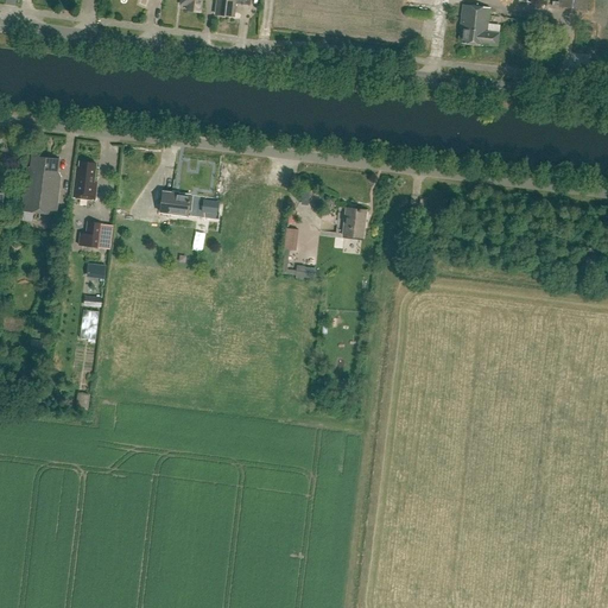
[(200,13),(201,0),(181,0),(181,5),(188,6),(188,12),(200,13)]
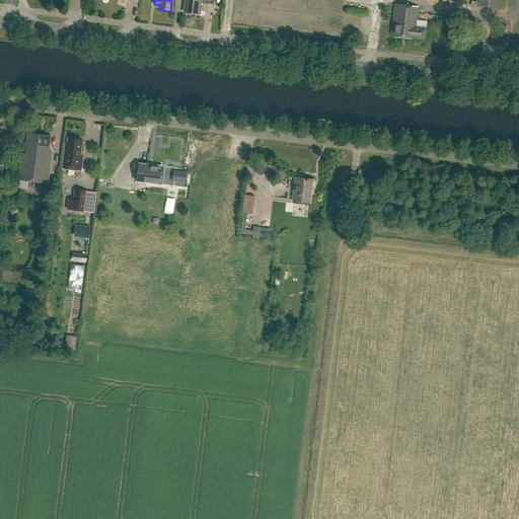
[(213,5),(213,0),(186,0),(183,13),(200,15),(201,4),(213,5)]
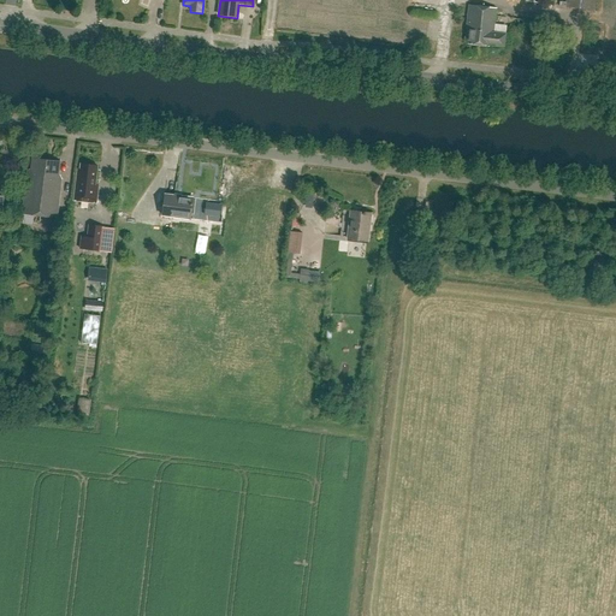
[(594,12),(596,0),(564,0),(566,3),(561,1),(560,6),(564,7),(594,12)]
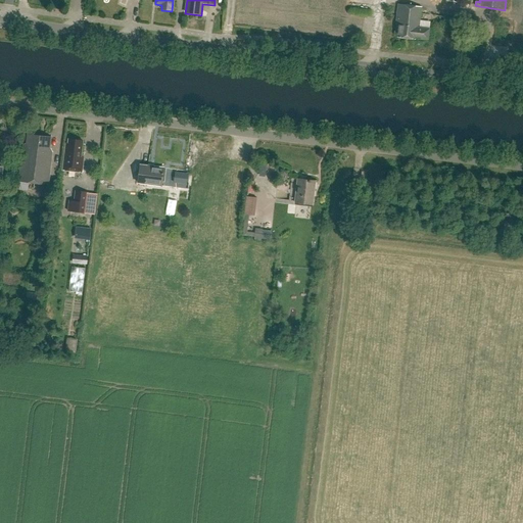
[(428,40),(429,29),(419,28),(422,7),(398,4),(394,35),(397,36),(397,38),(415,40),(415,38),(428,40)]
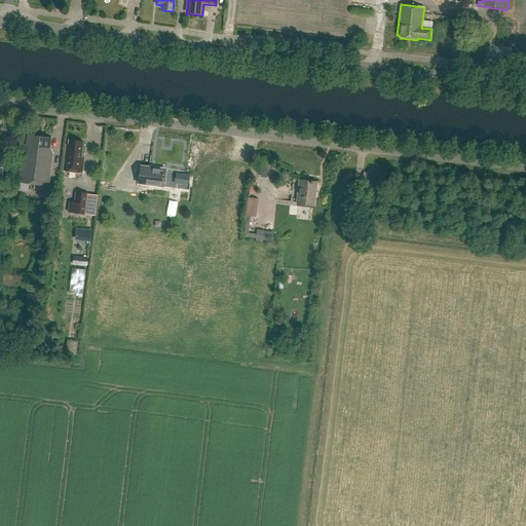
[(49,149),(50,139),(28,136),(26,146),(24,146),(19,183),(48,187),(52,154),(49,149)]
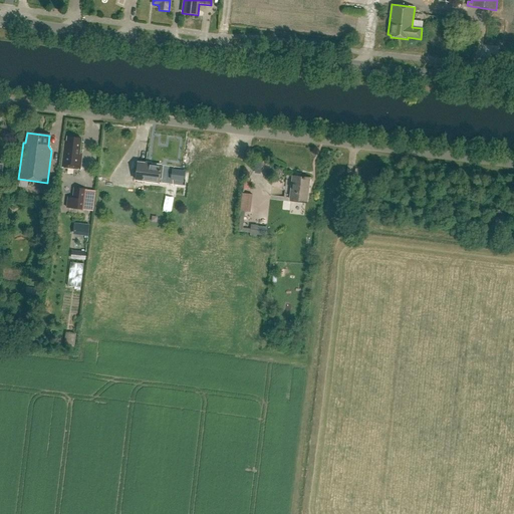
[(79,157),(81,140),(67,138),(65,150),(63,150),(61,168),(80,171),(81,157),(79,157)]
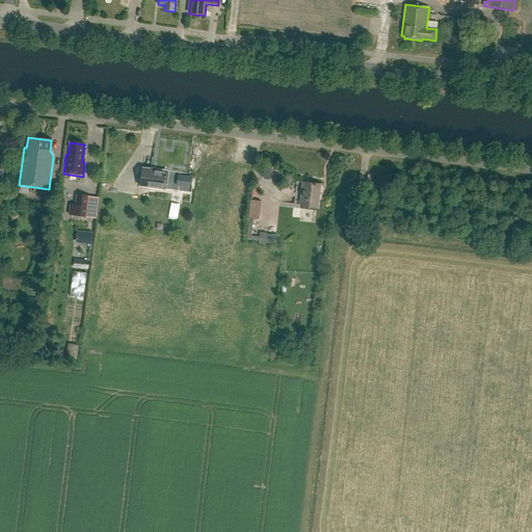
[(163,190),(166,171),(142,168),(139,187),(163,190)]
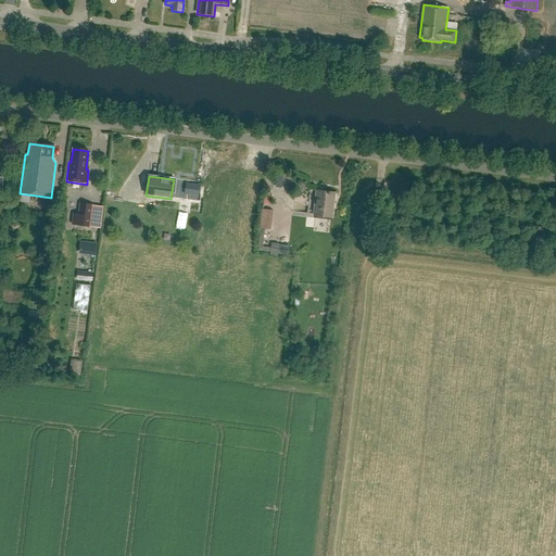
[(332,218),(336,193),(316,191),(314,216),(332,218)]
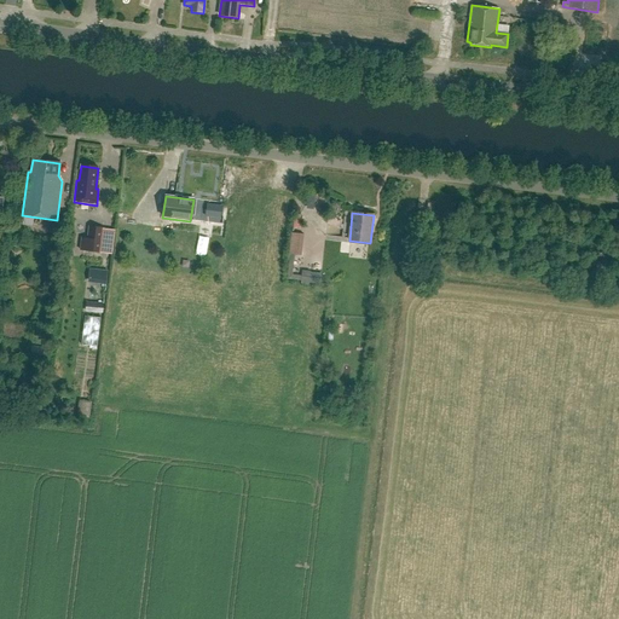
[(99,253),(103,229),(88,227),(87,239),(81,238),(79,250),(99,253)]
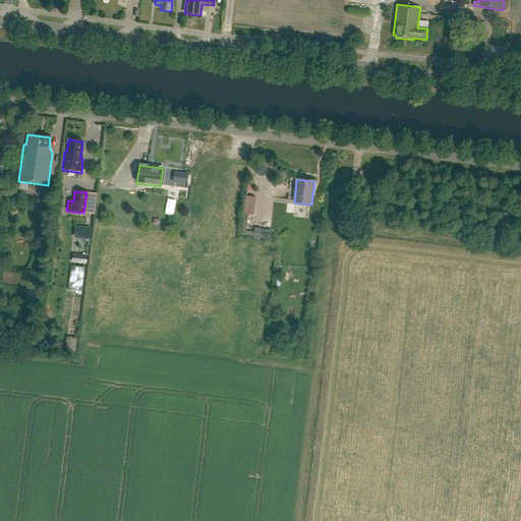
[(248,194),(248,213),(259,213),(259,194),(248,194)]
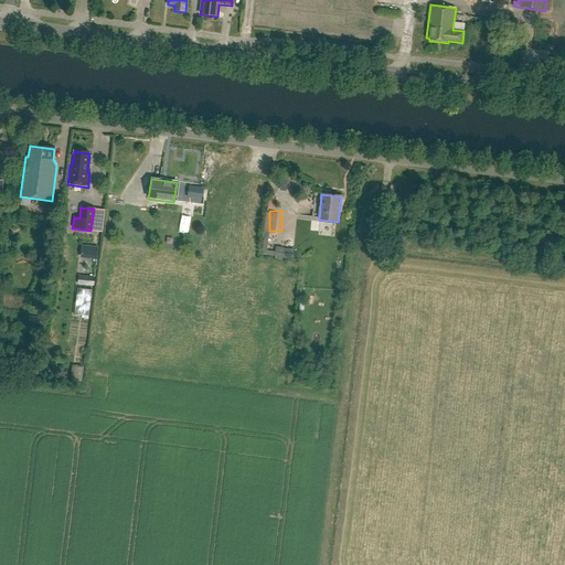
[(84,285),(93,286),(94,277),(85,276),(84,285)]
